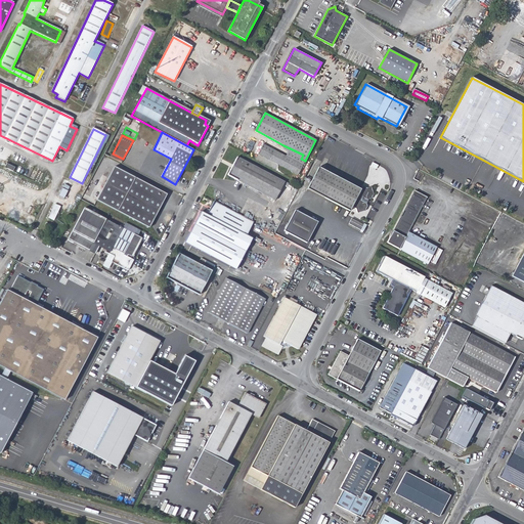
[(298,174),(303,165),(287,157),(263,145),(259,155),(298,174)]
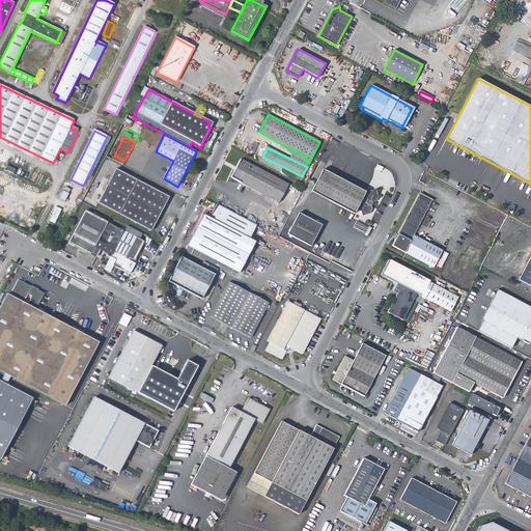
[(292,154),(305,161),(307,157),(287,147),(285,150),(292,154)]
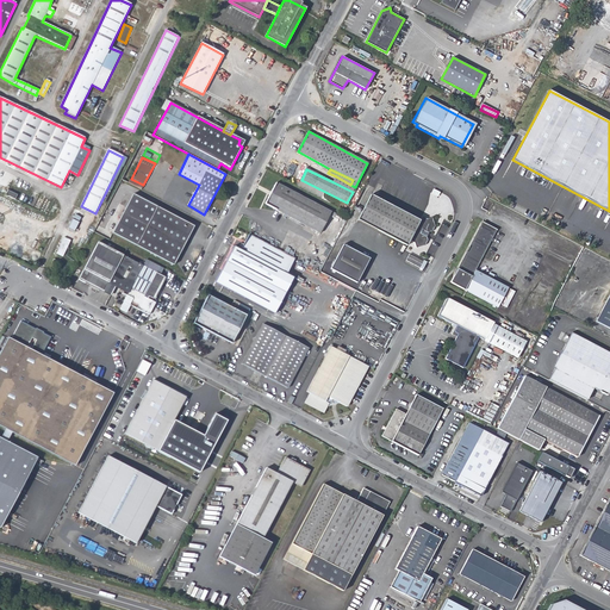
[(334,182),(353,192),(355,187),(350,185),(336,176),(334,182)]
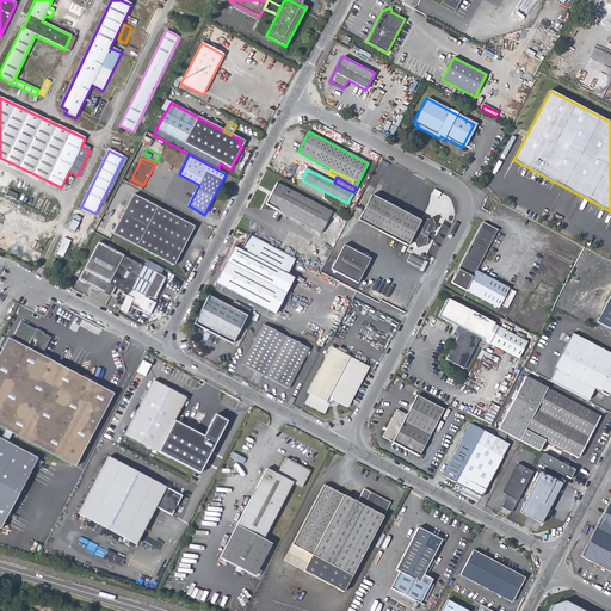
[(265,204),(321,233),(332,213),(276,183),(265,204)]
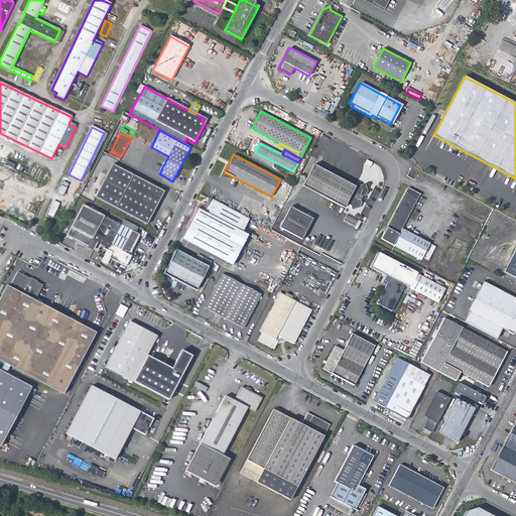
[(96,198),(146,224),(163,192),(113,165),(111,168),(105,166),(94,186),(100,189),(96,198)]
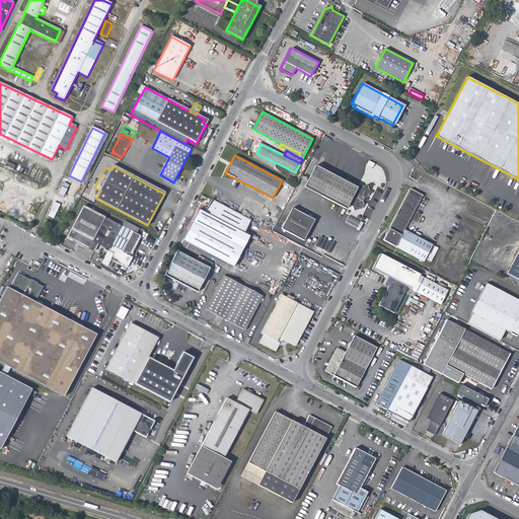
[(315,166),(304,188),(346,210),(348,206),(352,208),(353,213),(361,210),(363,206),(362,203),(364,200),(366,199),(369,194),(367,186),(363,188),(359,184),(357,188),(315,166)]
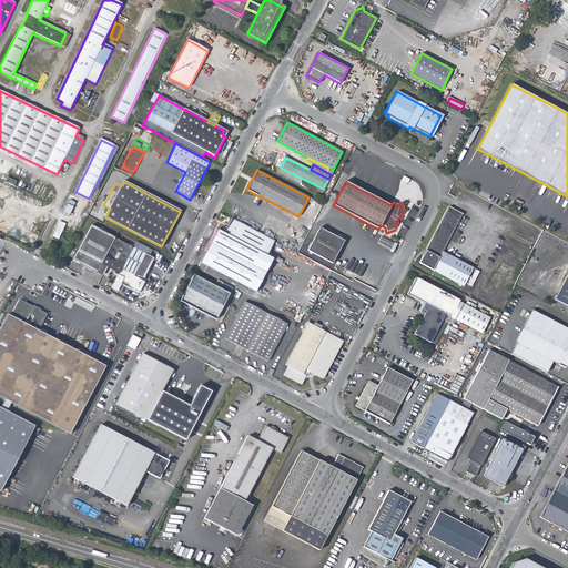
[(433,270),(463,286),(473,269),(442,252),(462,214),(448,208),(426,250),(419,263),(433,270)]
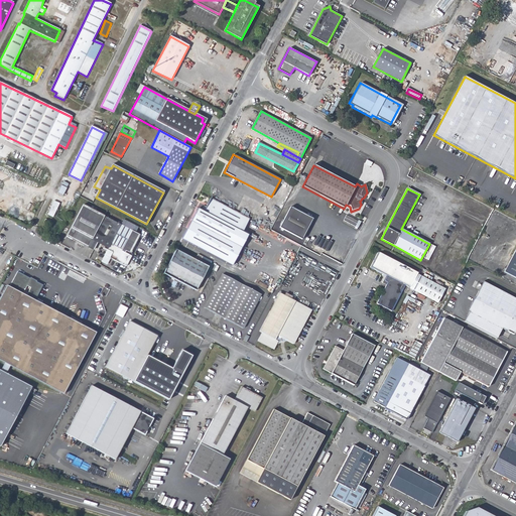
[(251,219),(211,199),(206,210),(209,212),(209,215),(203,227),(191,221),(181,238),(232,265),(242,247),(231,241),(237,230),(243,233),(251,219)]
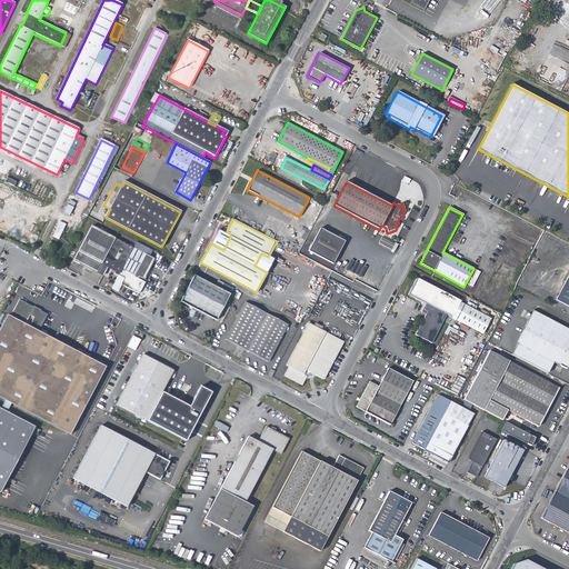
[(60,239),(66,222),(59,220),(53,237),(60,239)]
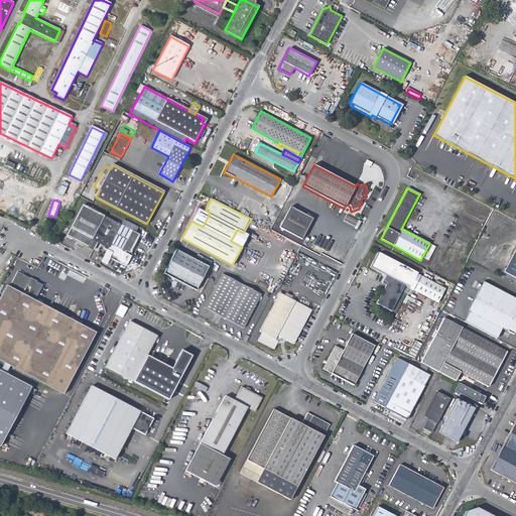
[(104,217),(83,206),(67,237),(88,248),(89,246),(104,217)]
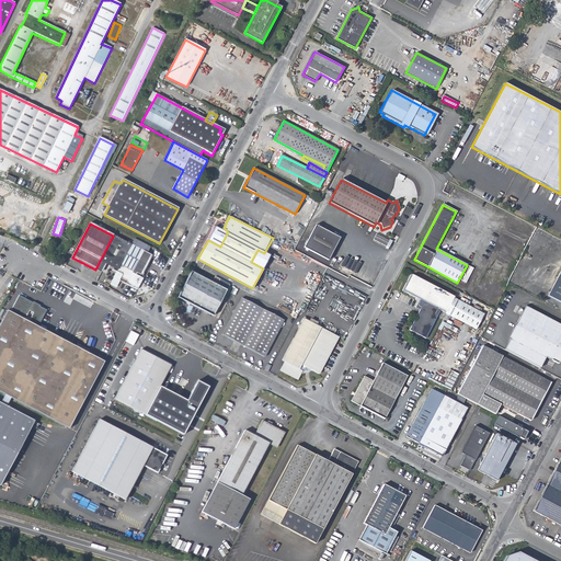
[(341,237),(317,224),(305,245),(329,259),(341,237)]
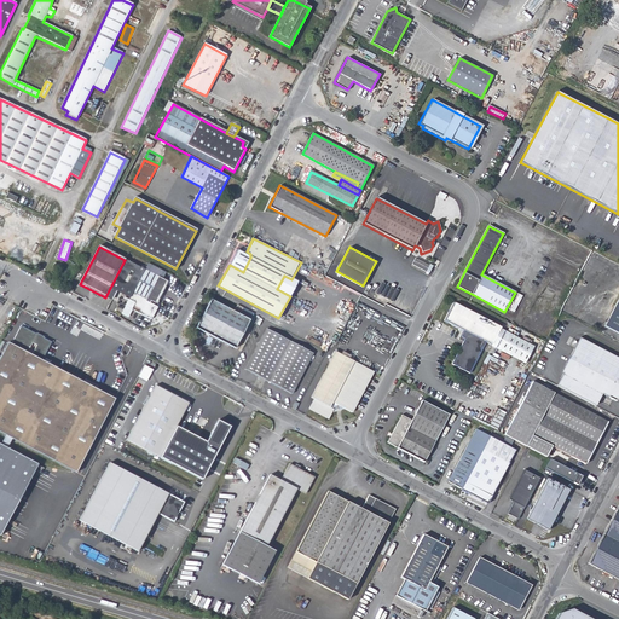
[(230,265),(243,272),(250,258),(237,250),(230,265)]
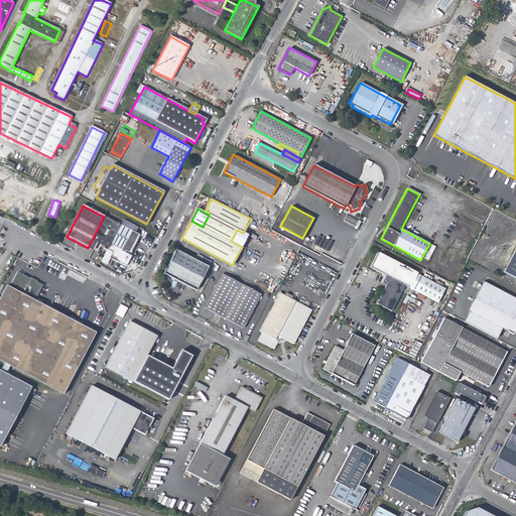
[(357,222),(346,216),(342,222),(353,229),(357,222)]
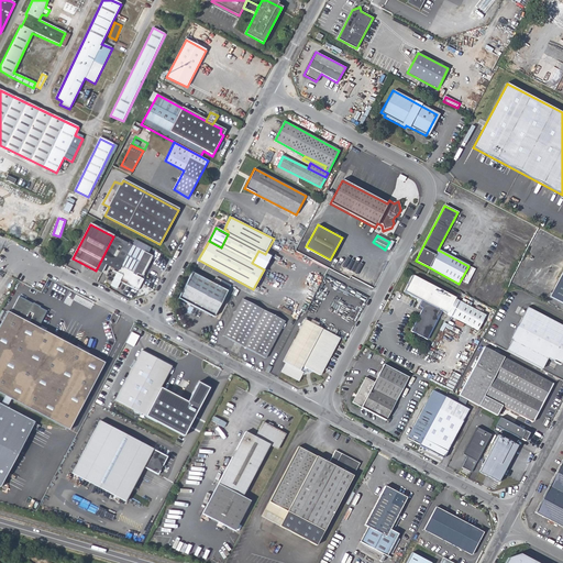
[(141,257),(145,260),(148,254),(113,236),(97,268),(103,272),(107,265),(118,271),(113,278),(138,291),(144,279),(136,276),(132,274),(141,257)]
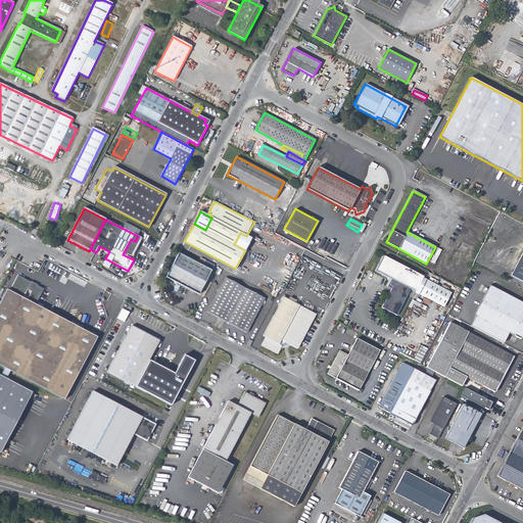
[(234,244),(245,250),(251,239),(246,236),(240,233),(234,244)]
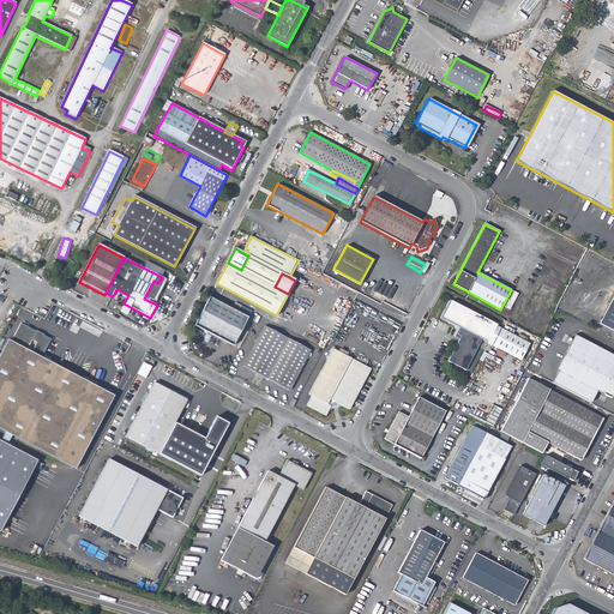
[(144,299),(149,301),(158,283),(154,281),(144,299)]
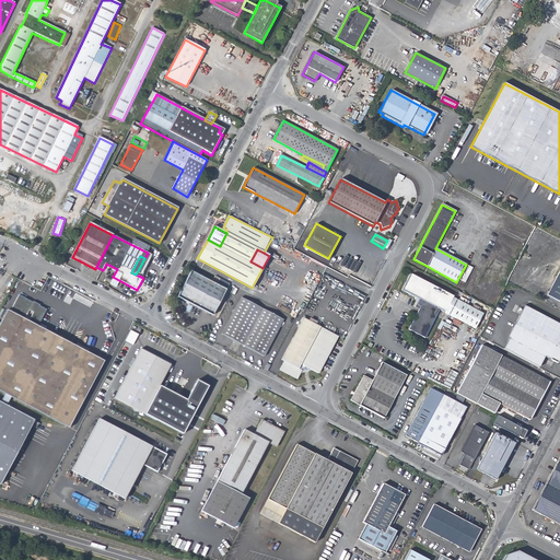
[(559,269),(547,295),(559,302),(559,269)]
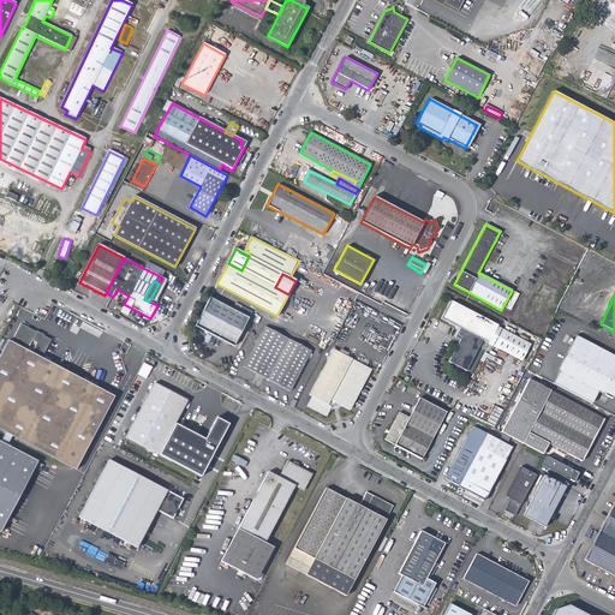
[(228,345),(233,347),(234,344),(249,318),(238,312),(242,306),(236,303),(232,310),(209,298),(195,326),(228,345)]
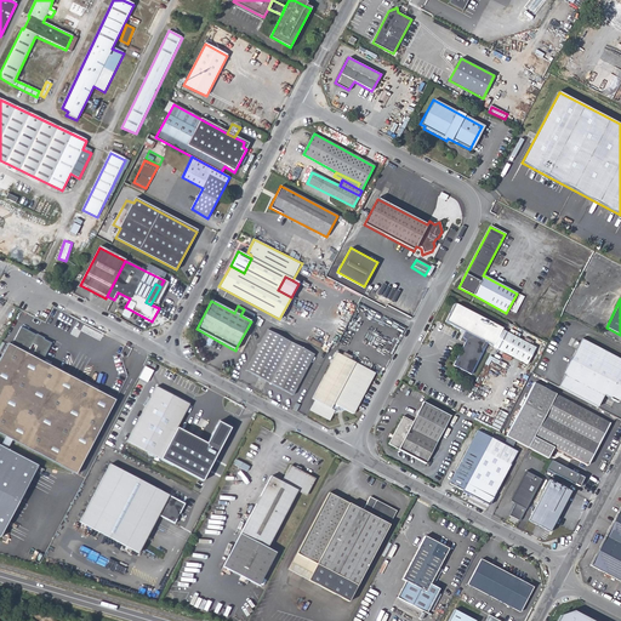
[(503,329),(457,306),(448,324),(467,334),(468,335),(465,340),(468,342),(467,346),(456,368),(474,377),(490,346),(493,347),(527,365),(535,348),(502,330),(503,329)]
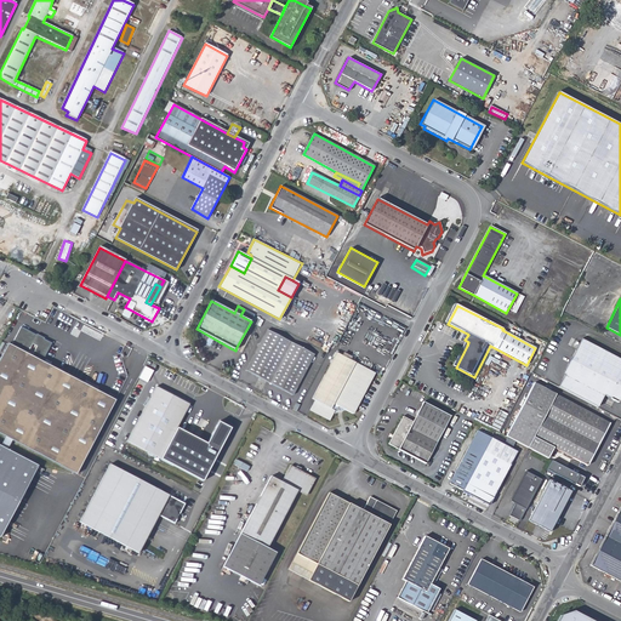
[(7,345),(0,358),(0,434),(6,438),(1,448),(0,446),(0,537),(1,539),(38,467),(6,450),(11,440),(75,476),(115,402),(107,397),(109,394),(103,391),(102,394),(79,382),(80,379),(69,374),(67,376),(44,364),(52,345),(21,328),(11,346),(7,345)]
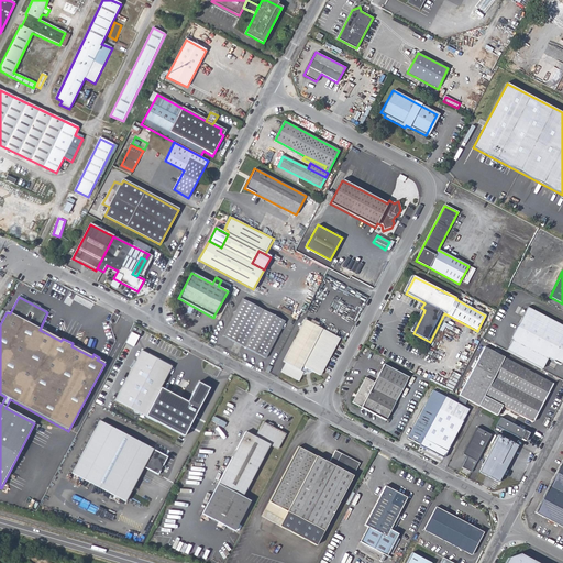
[(230,340),(244,348),(263,310),(242,299),(222,335),(230,340)]
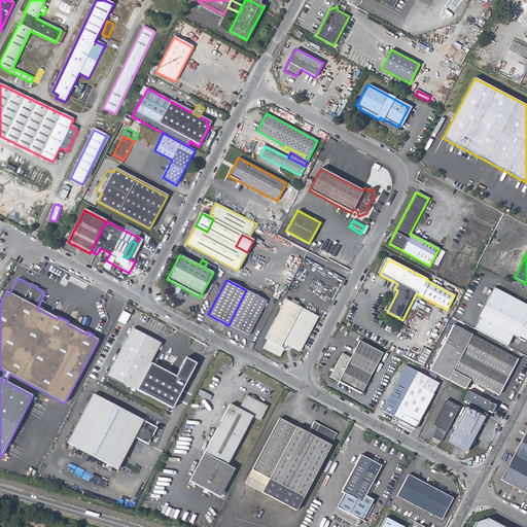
[(513,337),(524,343),(526,338),(526,306),(494,288),(479,318),(480,319),(478,323),(493,332),(496,326),(513,337)]
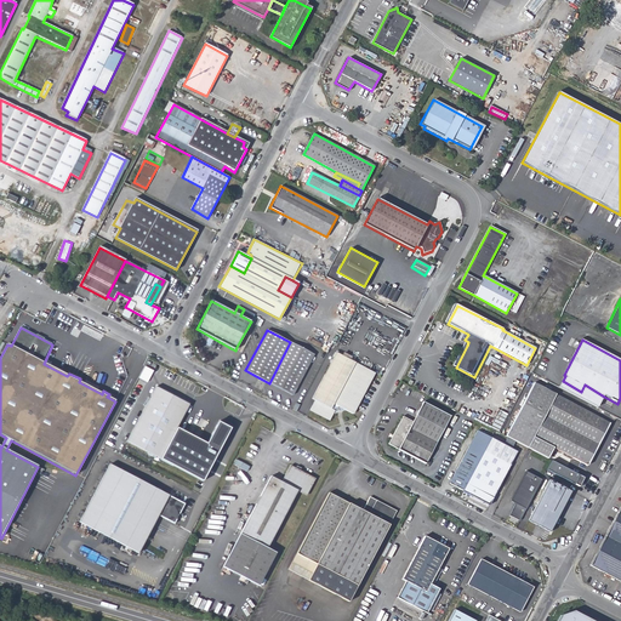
[(313,354),(290,342),(269,383),(290,394),(291,396),(313,354)]
